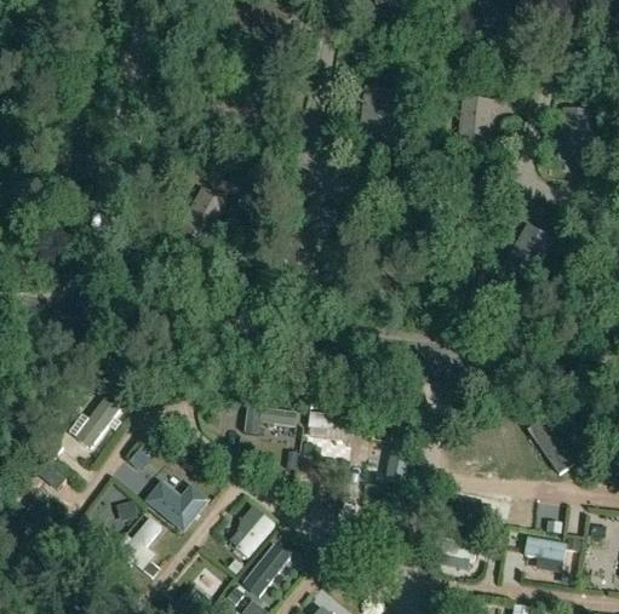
[(479,0),(474,19),(515,29),(521,3),(511,0),(479,0)]
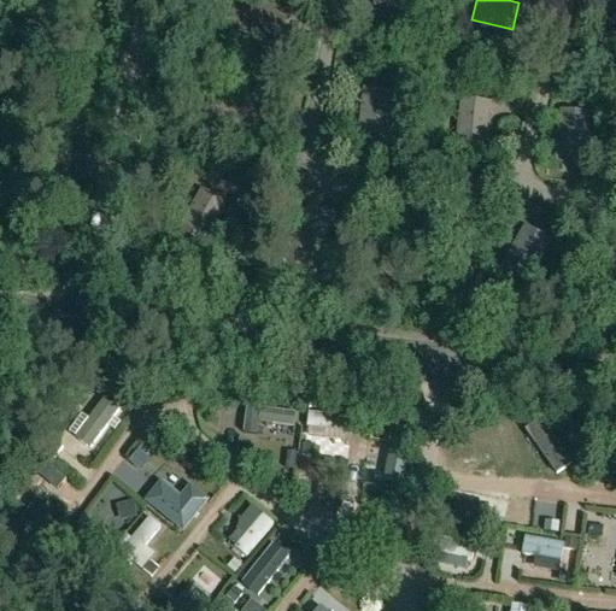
[(392,88),(364,84),(359,125),(387,129),(392,88)]
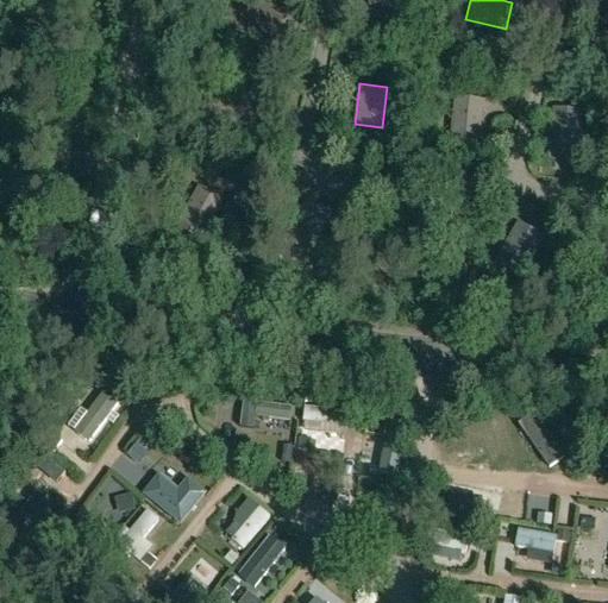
[(478,138),(482,98),(452,94),(447,134),(478,138)]
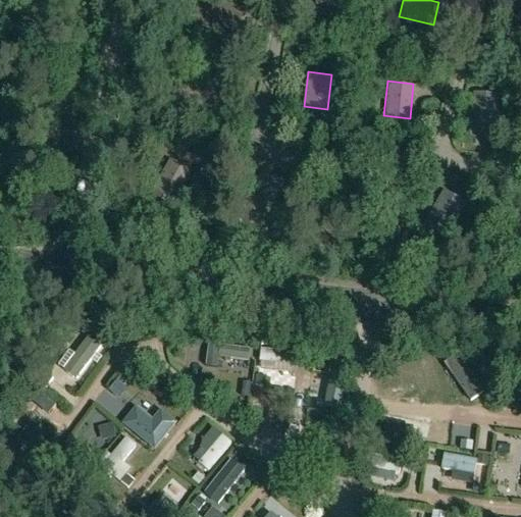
[(498,93),(474,90),(470,124),(493,127),(498,93)]
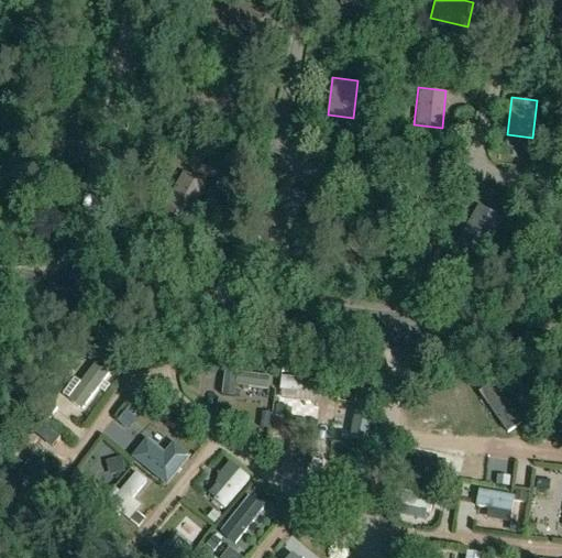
[(188,215),(206,182),(184,170),(166,203),(188,215)]
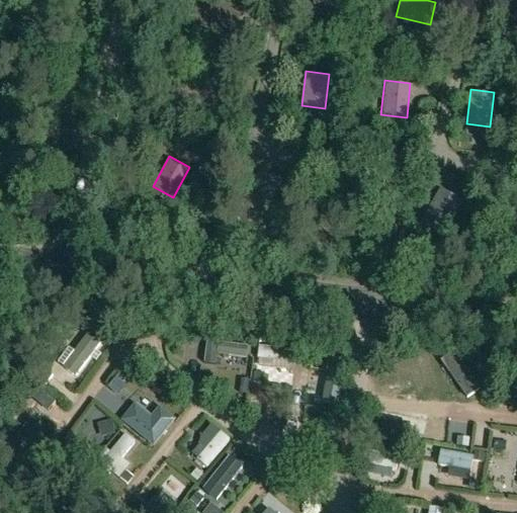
[(443,229),(460,198),(440,187),(423,217),(443,229)]
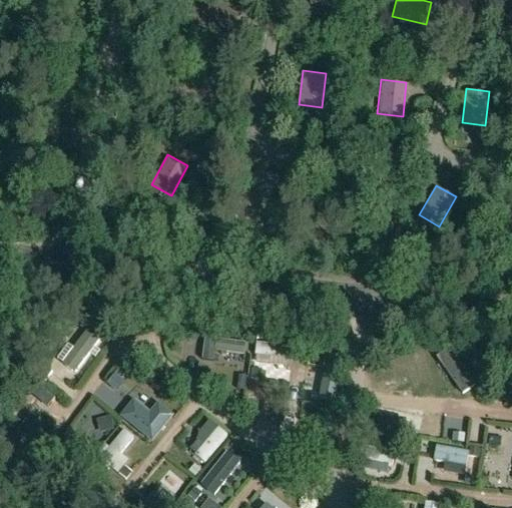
[(84,328),(60,361),(73,371),(97,338),(84,328)]
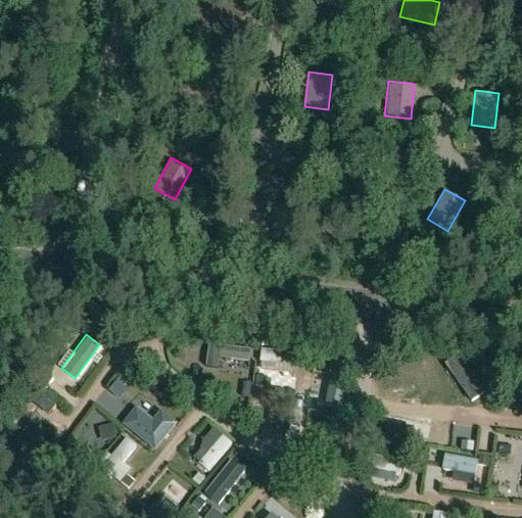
[(206,340),(204,364),(216,366),(218,356),(245,359),(247,347),(219,344),(219,341),(206,340)]
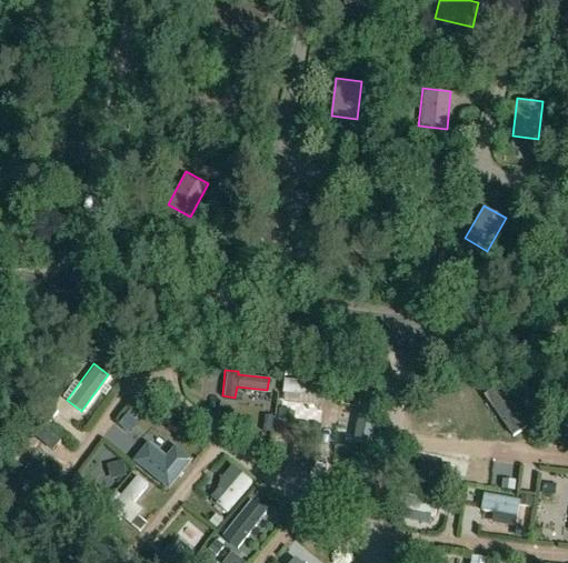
[(312,378),(285,374),(282,399),(310,402),(312,378)]
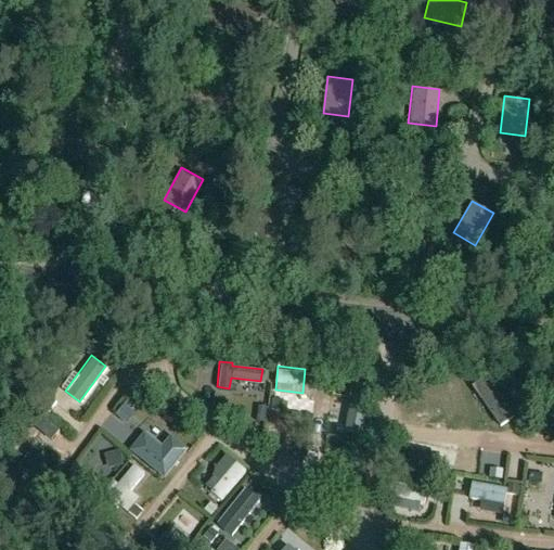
[(282,396),(271,395),(270,406),(281,407),(282,396)]
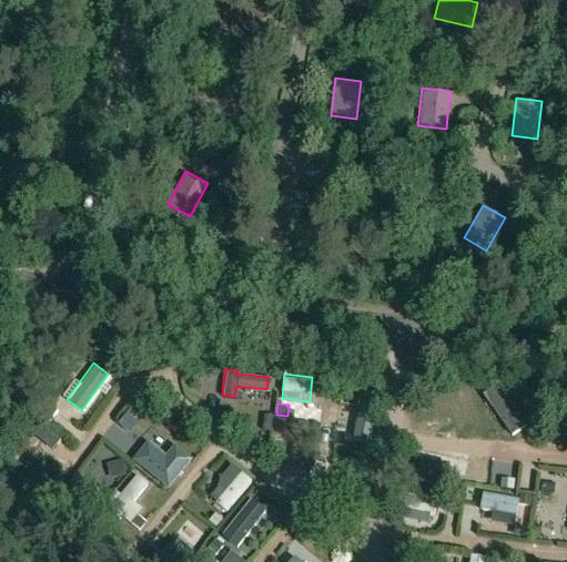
[(127,411),(118,422),(127,430),(137,419),(127,411)]
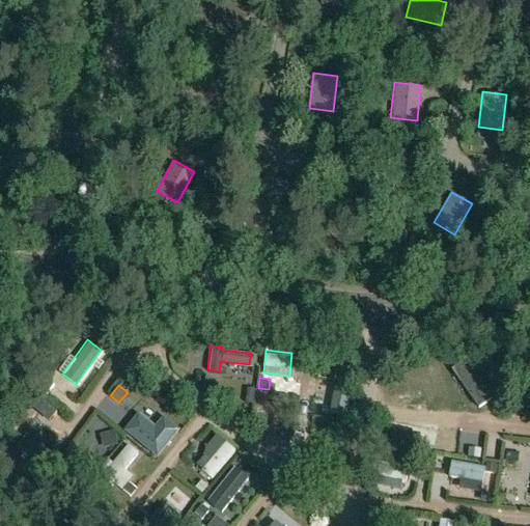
[(255,388),(246,387),(245,399),(253,400),(255,388)]
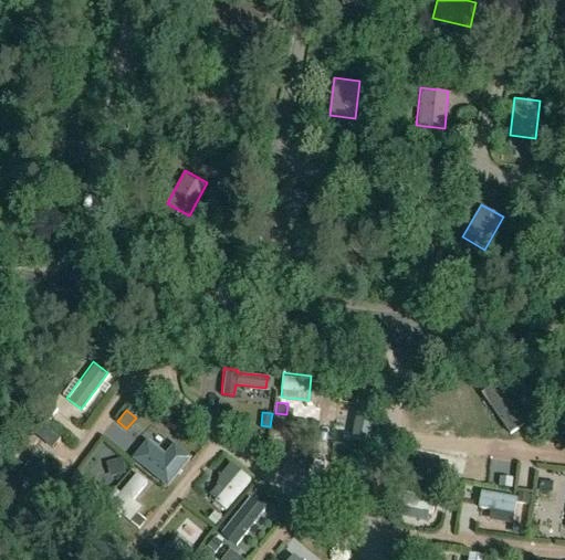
[(144,440),(129,457),(166,485),(189,455),(173,443),(164,455),(144,440)]
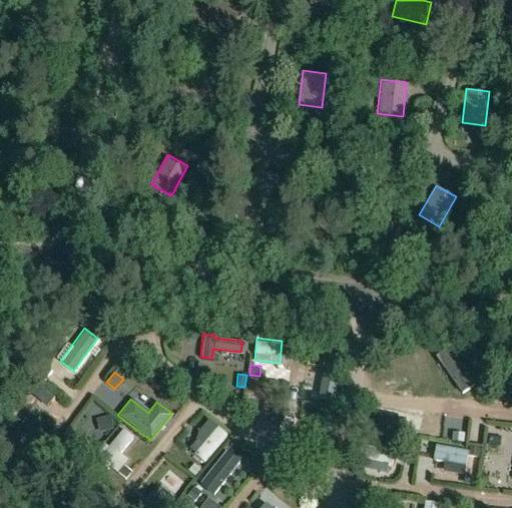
[(45,422),(29,411),(5,443),(21,455),(45,422)]
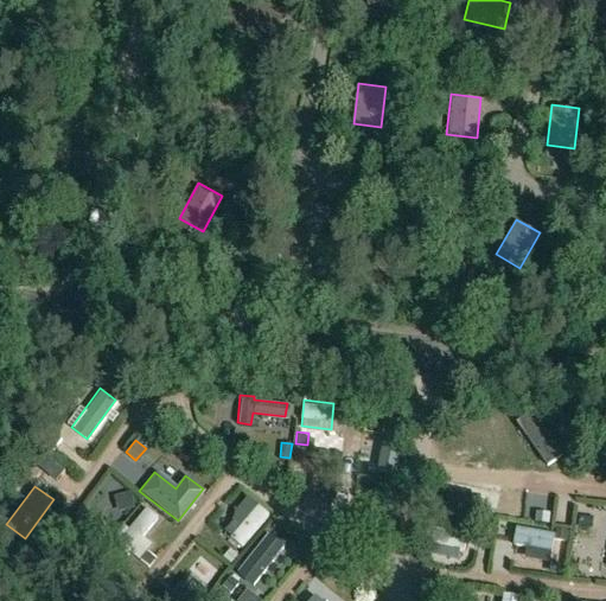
[(129,491),(114,493),(116,509),(132,505),(129,491)]
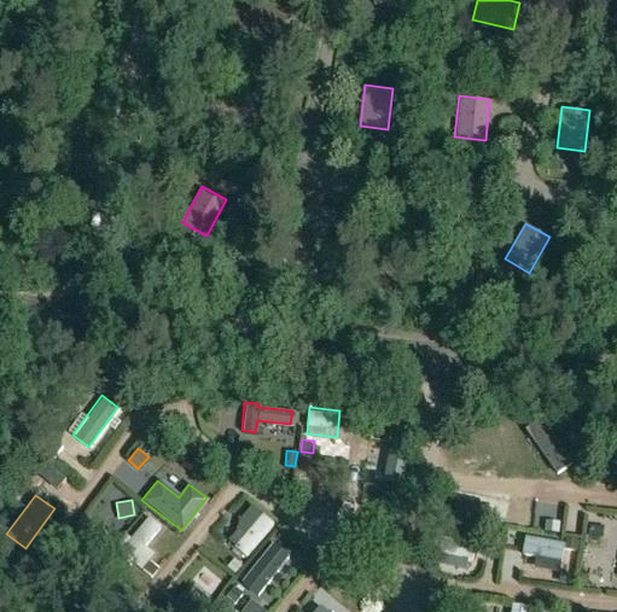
[(244,555),(272,523),(250,505),(237,520),(236,531),(227,541),(244,555)]
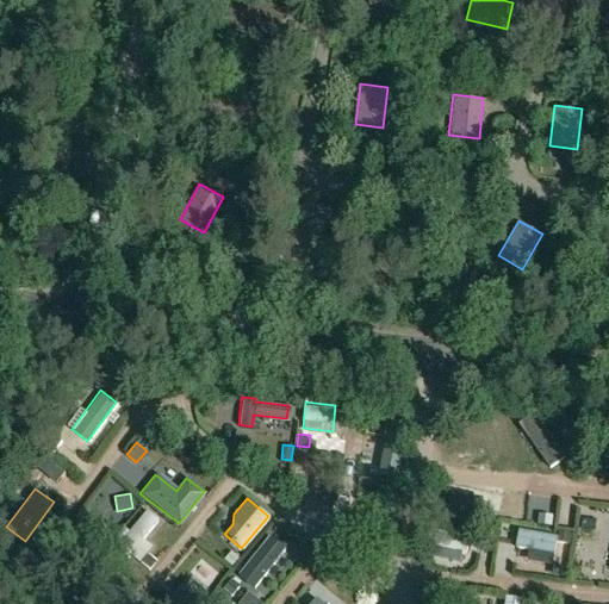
[(156,517),(145,509),(117,546),(137,561),(138,560),(145,552),(150,546),(140,537),(156,517)]
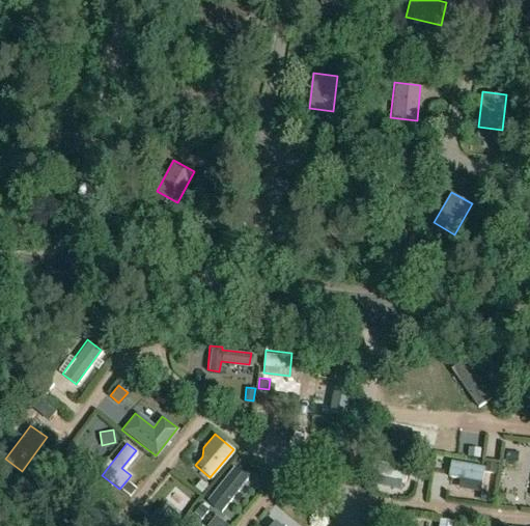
[(481,446),(469,445),(468,455),(480,457),(481,446)]
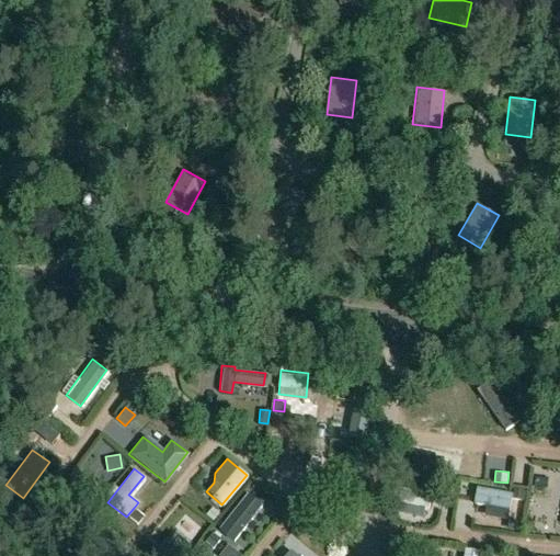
[(96,489),(84,480),(77,491),(89,499),(96,489)]
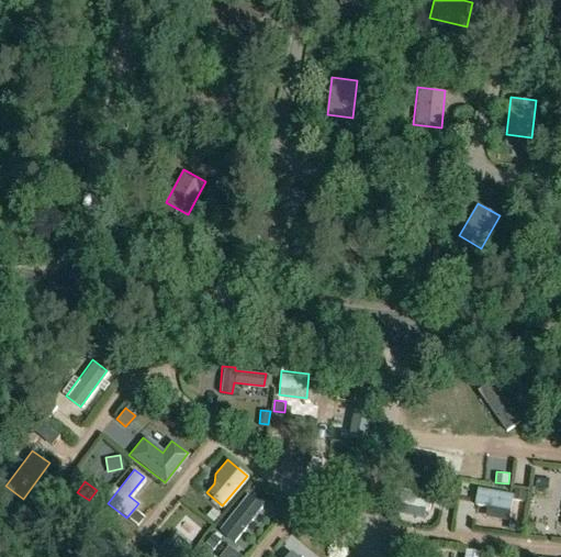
[(511,492),(478,486),(474,502),(486,504),(484,514),(506,519),(511,492)]
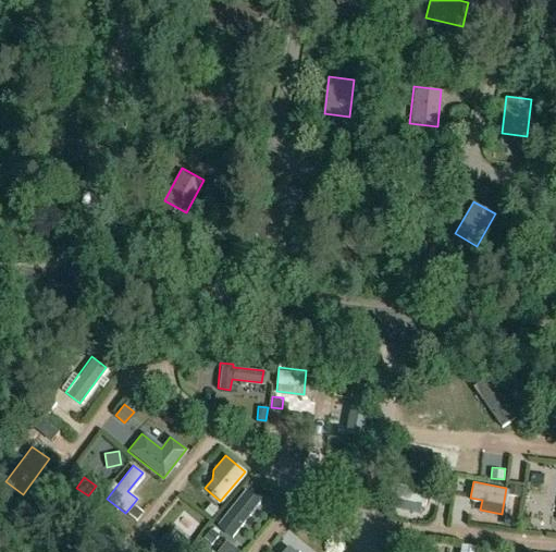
[(520,486),(509,483),(508,493),(519,495),(520,486)]
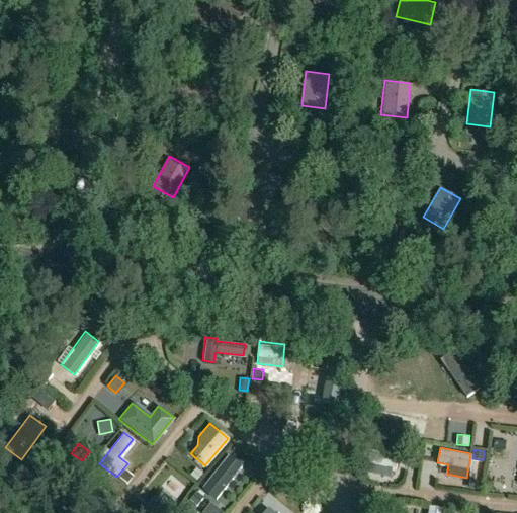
[(365,471),(389,475),(393,459),(368,454),(365,471)]
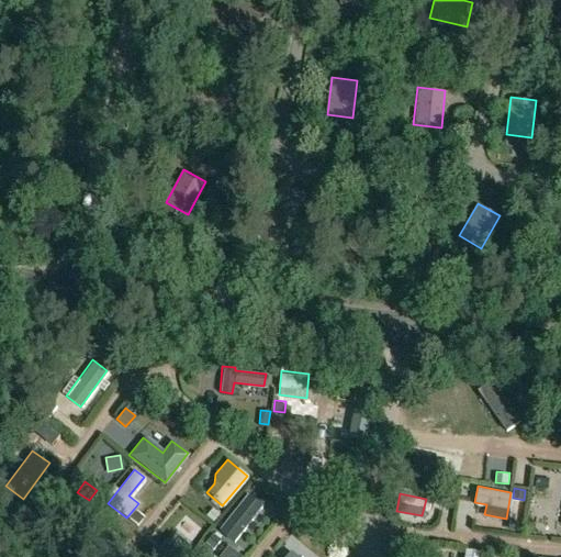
[(246,496),(219,528),(233,541),(261,507),(246,496)]
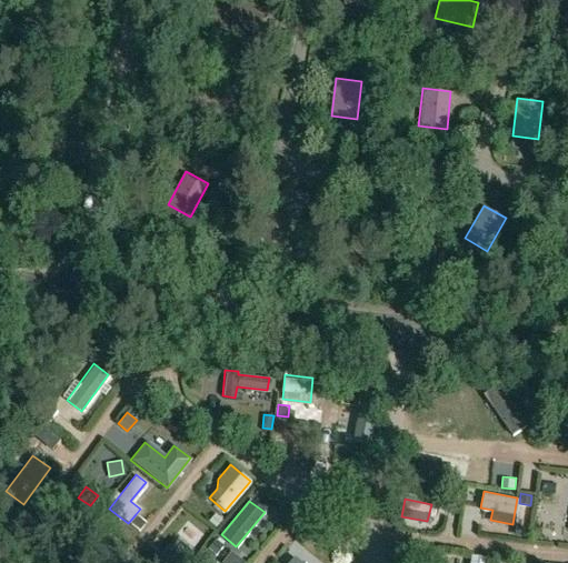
[(136,514),(129,522),(138,529),(145,521),(136,514)]
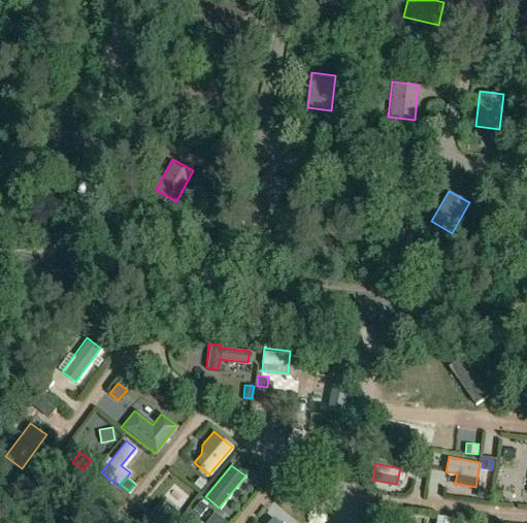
[(489,490),(479,488),(476,496),(487,497),(489,490)]
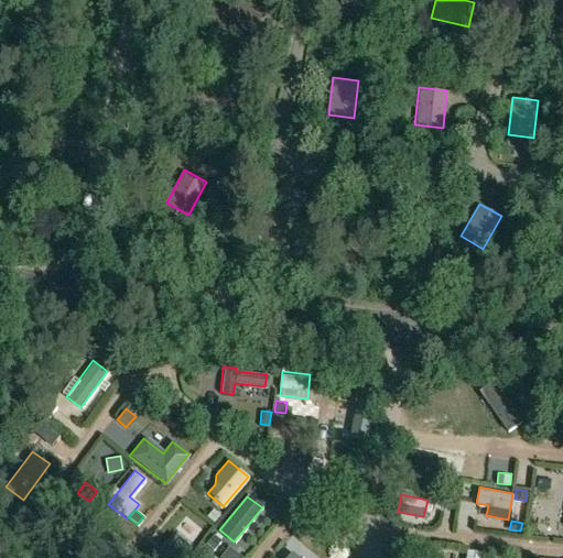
[(222,539),(213,533),(204,543),(213,549),(222,539)]
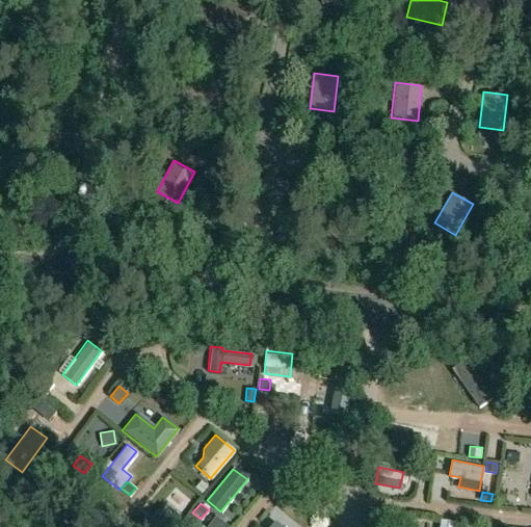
[(228,526),(229,526),(215,516),(206,526),(228,526)]
